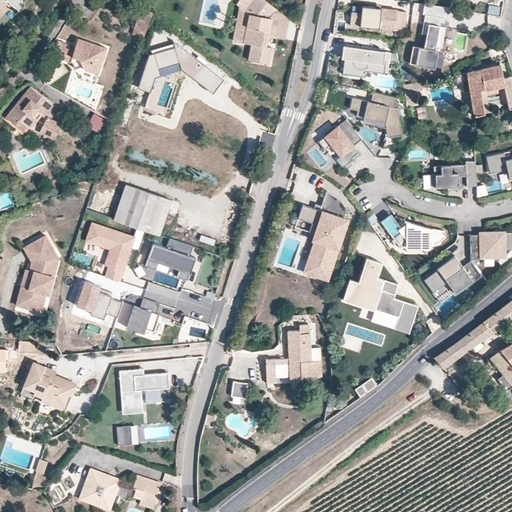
[(0,0),(0,14),(8,7),(1,0),(0,0)]
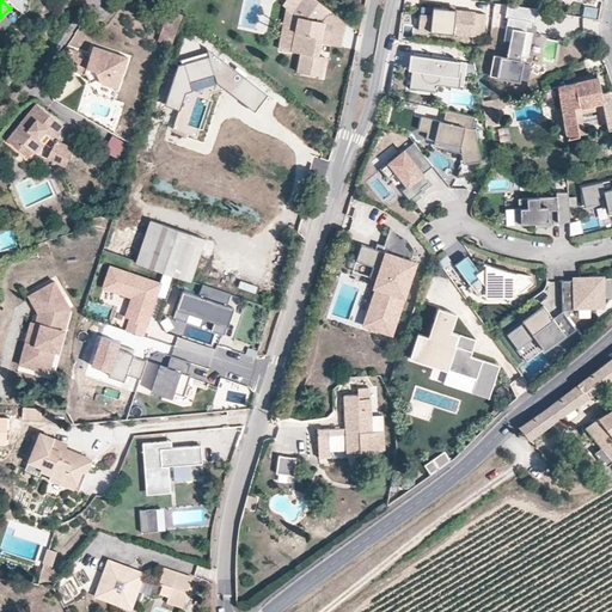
[(299,0),(291,12),(288,12),(281,47),(292,49),(299,14),(308,0),(299,0)]
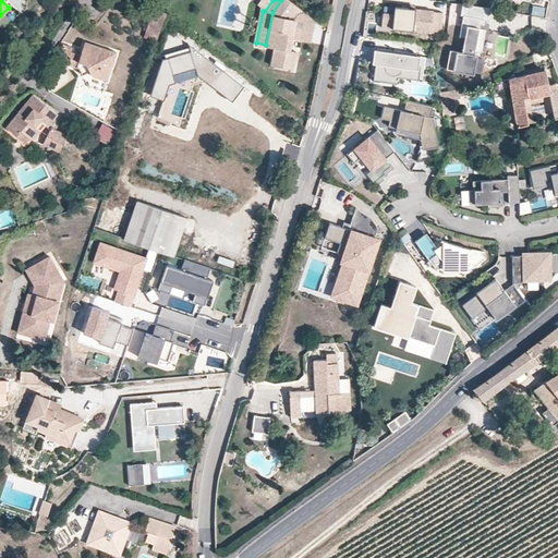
[(301,8),(289,0),(281,0),(273,13),(266,45),(275,46),(271,63),(293,68),(296,50),(289,49),(291,37),(298,37),(300,27),(294,26),(296,15),(301,8)]
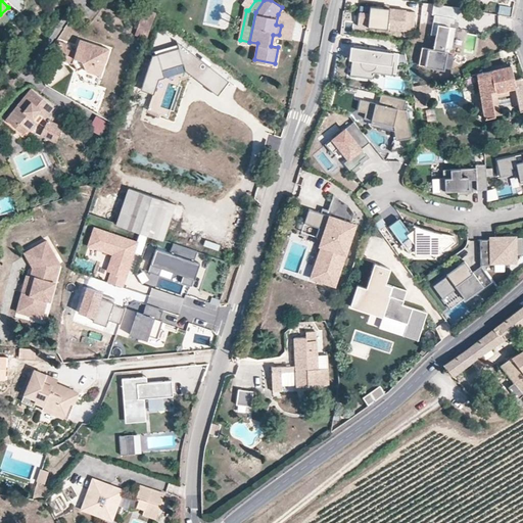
[(457,19),(460,7),(434,3),(432,14),(434,15),(430,35),(436,36),(433,49),(422,47),(419,64),(443,69),(444,66),(450,68),(454,53),(446,52),(447,51),(444,50),(445,48),(452,49),(456,28),(449,27),(449,22),(454,24),(454,21),(455,19),(457,19)]
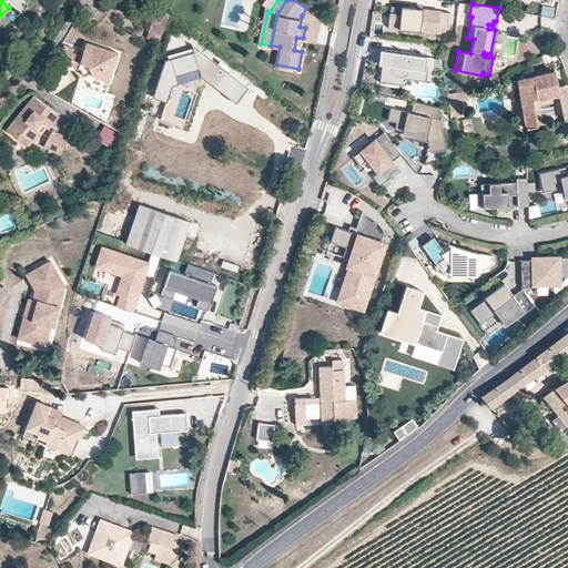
[(169,10),(153,6),(145,36),(160,40),(169,10)]
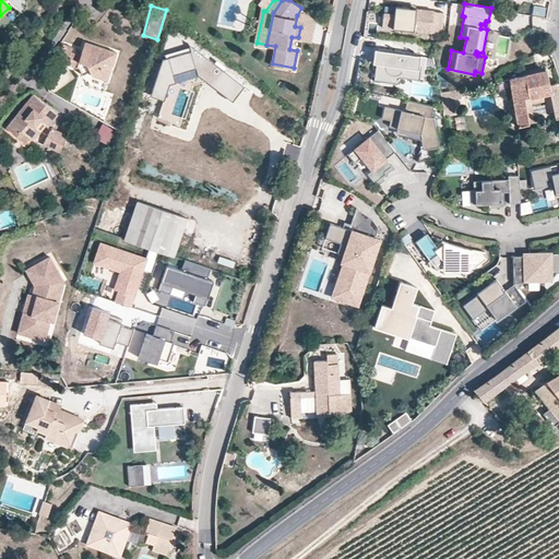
[(442,14),(393,6),(392,13),(382,11),(379,25),(430,34),(439,34),(442,14)]
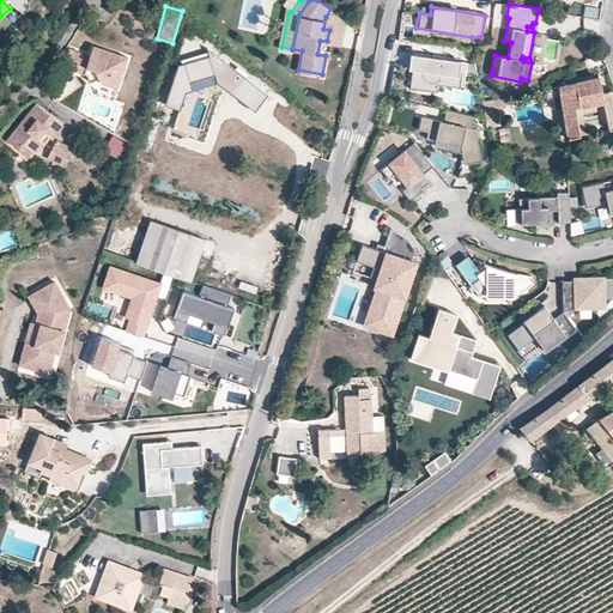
[(587,7),(582,28),(596,31),(600,10),(587,7)]
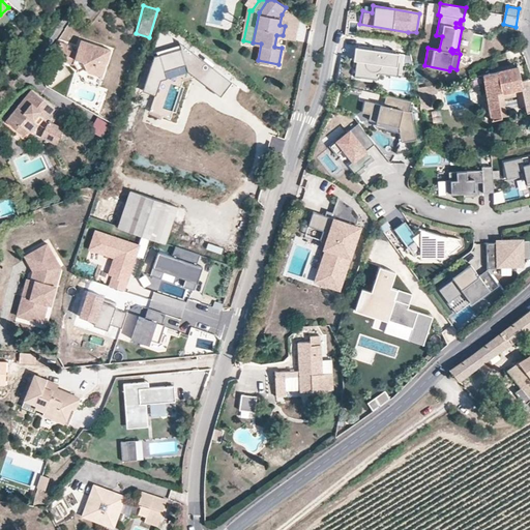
[(298,18),(286,7),(282,15),(280,25),(285,26),(283,35),(295,38),(298,18)]
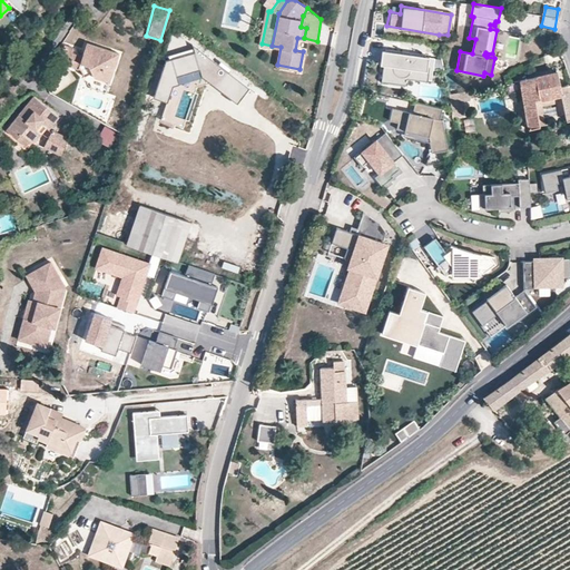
[(119,53),(88,42),(82,56),(74,52),(75,47),(66,43),(59,61),(69,65),(70,60),(77,62),(76,67),(80,68),(85,76),(89,72),(110,80),(119,53)]
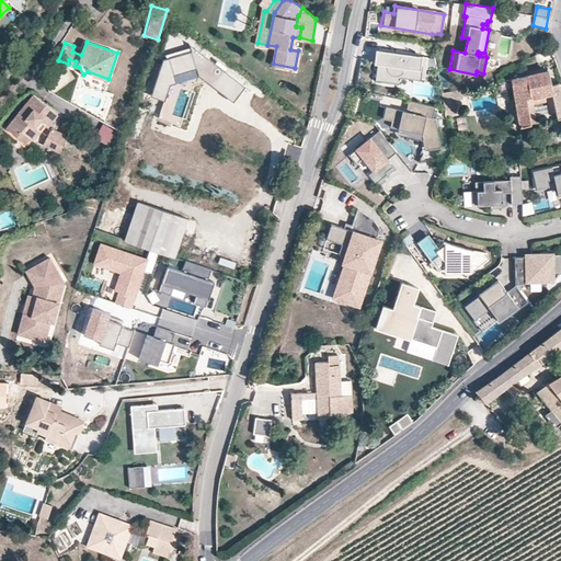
[(164,64),(152,100),(167,104),(172,88),(178,86),(175,78),(197,70),(199,78),(235,104),(245,88),(225,72),(220,79),(210,71),(216,65),(190,45),(192,53),(164,64)]
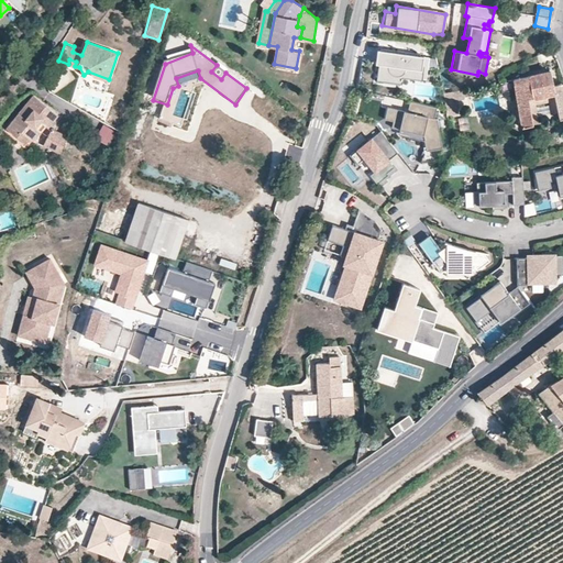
[(420,66),(421,55),(383,48),(377,77),(404,81),(404,78),(423,81),(426,67),(423,67),(420,66)]
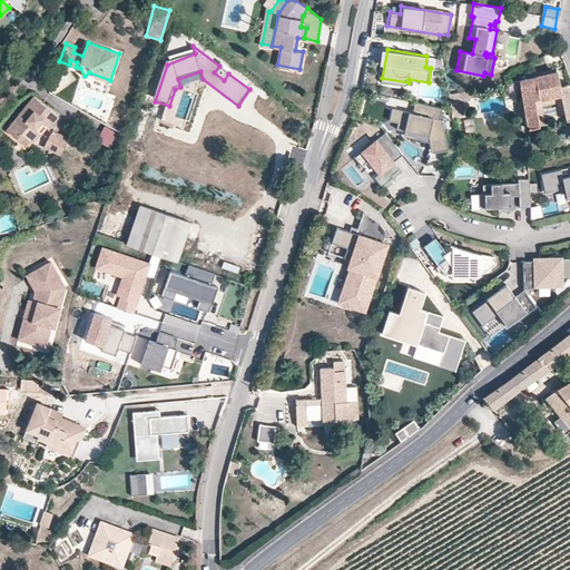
[(569,84),(560,86),(557,71),(520,79),(529,128),(540,126),(539,118),(536,98),(562,94),(566,114),(567,120),(569,119),(569,84)]
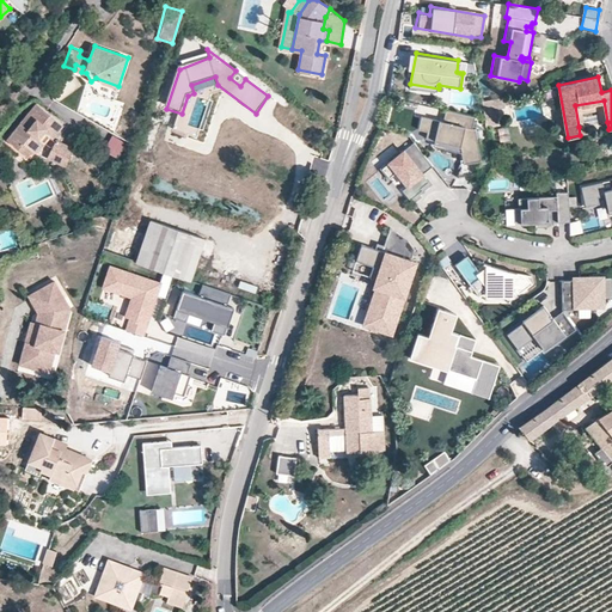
[(117,90),(118,86),(96,78),(91,81),(95,87),(99,84),(117,90)]
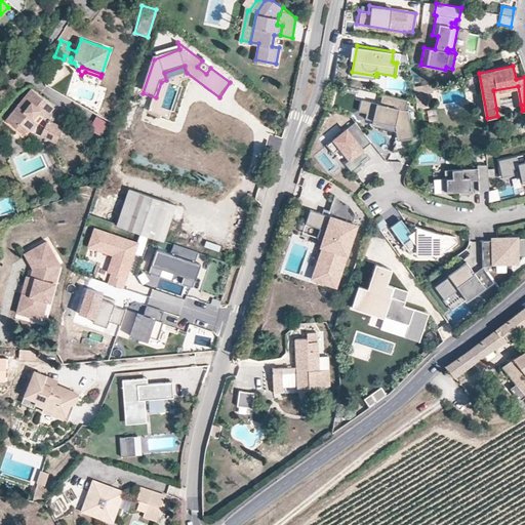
[(432,82),(414,85),(418,106),(436,103),(432,82)]
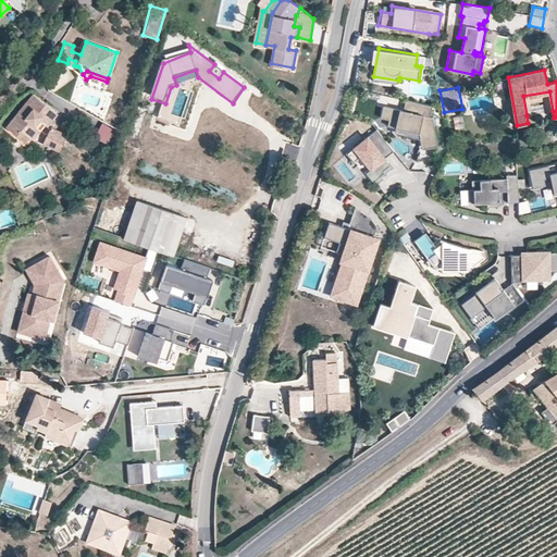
[(553,111),(549,91),(523,96),(527,115),(532,114),(530,101),(546,98),(548,111),(553,111)]
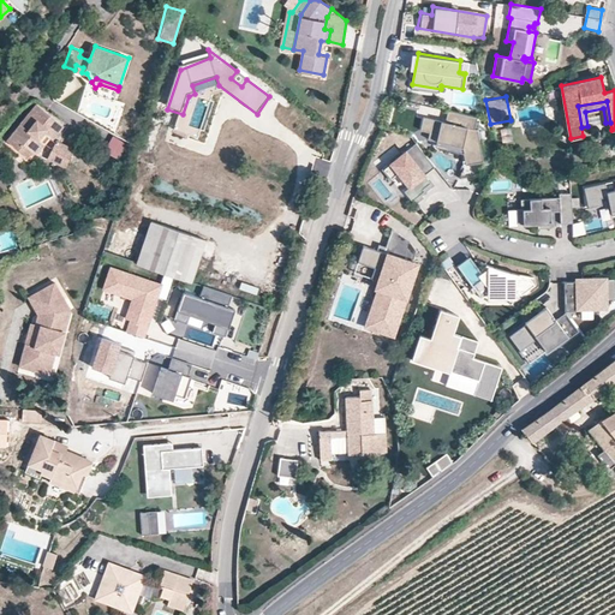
[(65,123),(39,102),(10,139),(19,148),(25,142),(37,151),(47,139),(41,136),(45,129),(51,133),(55,136),(65,123)]
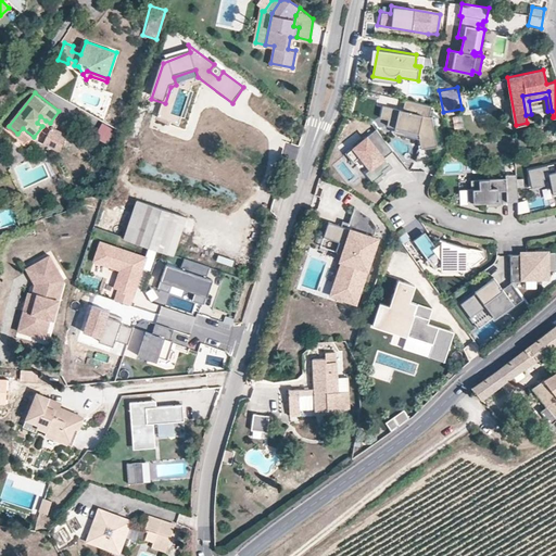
[(431,117),(429,116),(431,106),(405,100),(403,111),(382,106),(380,117),(389,119),(387,126),(394,127),(418,133),(419,139),(421,149),(437,146),(433,125),(431,118),(431,117)]
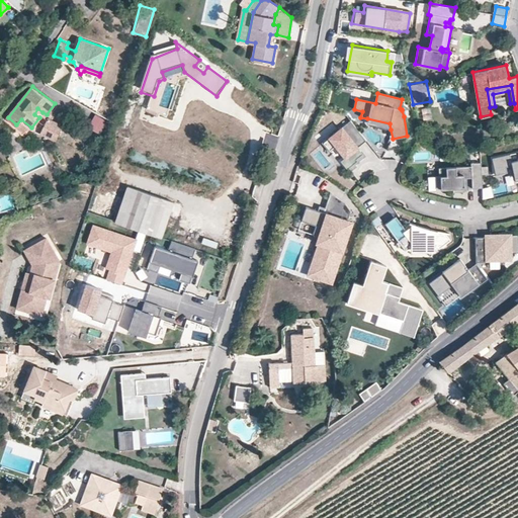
[(37,108),(34,114),(39,117),(42,112),(37,108)]
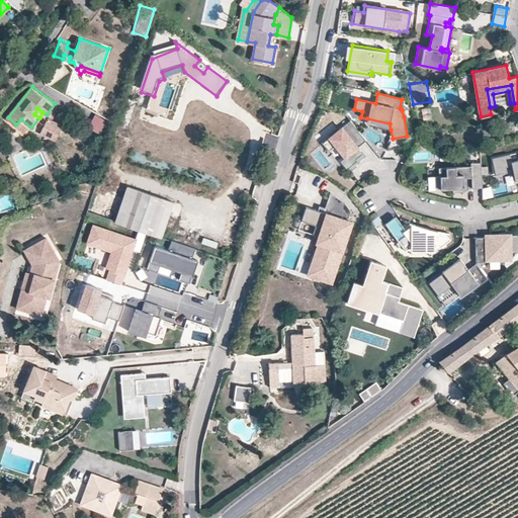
[(99,132),(106,118),(95,112),(88,125),(99,132)]
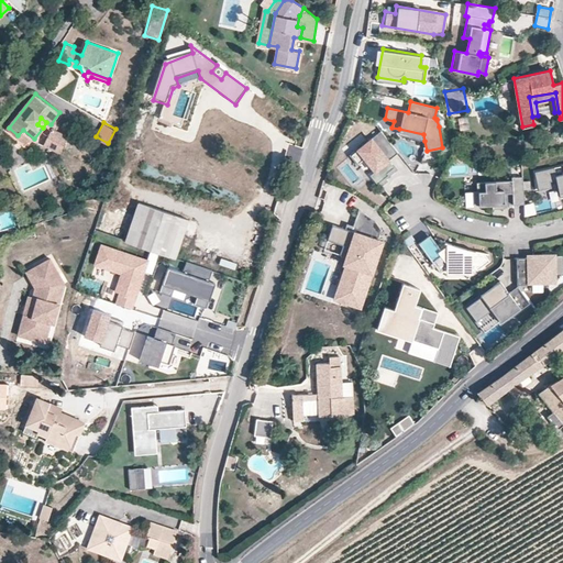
[(64,131),(53,127),(46,142),(57,146),(64,131)]
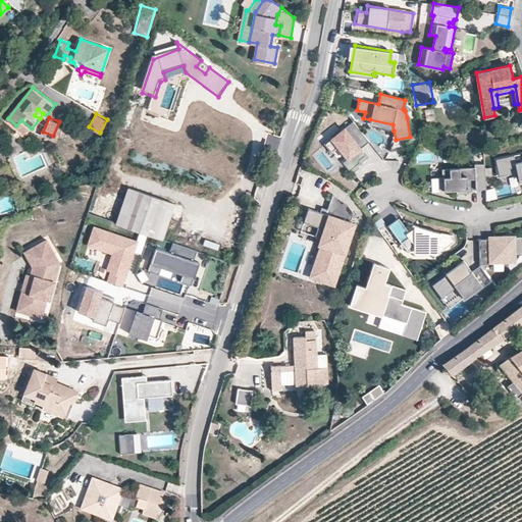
[(8,118),(5,122),(25,137),(32,128),(21,120),(16,125),(8,118)]
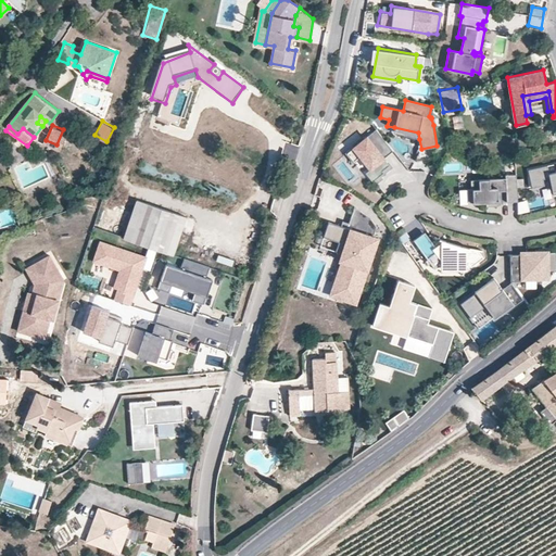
[(419,139),(418,133),(394,127),(393,133),(419,139)]
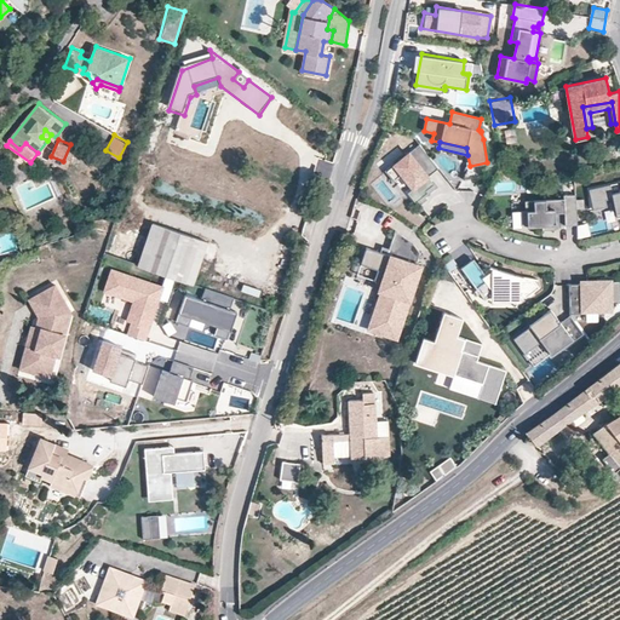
[(436,165),(418,143),(394,164),(401,174),(411,185),(403,191),(412,200),(414,197),(418,202),(424,196),(422,194),(434,184),(425,174),(436,165)]
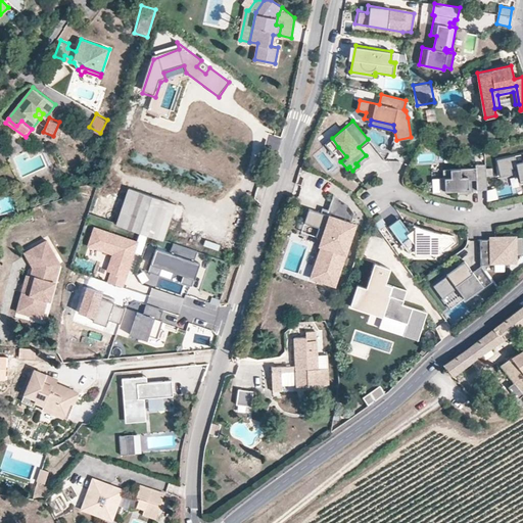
[(338,147),(332,138),(326,143),(333,151),(338,147)]
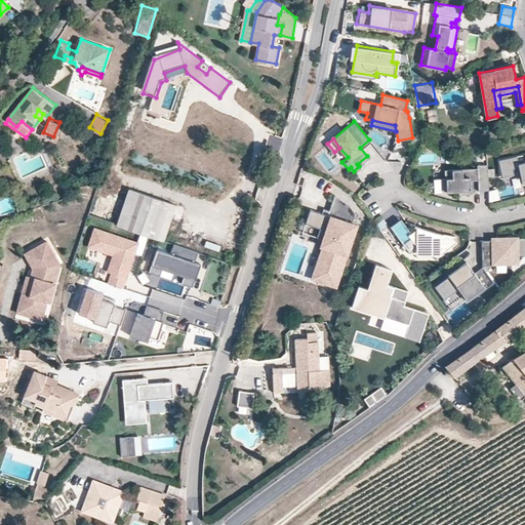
[(524,162),(519,164),(517,157),(498,160),(502,177),(515,175),(513,169),(519,168),(523,185),(524,184),(524,162)]
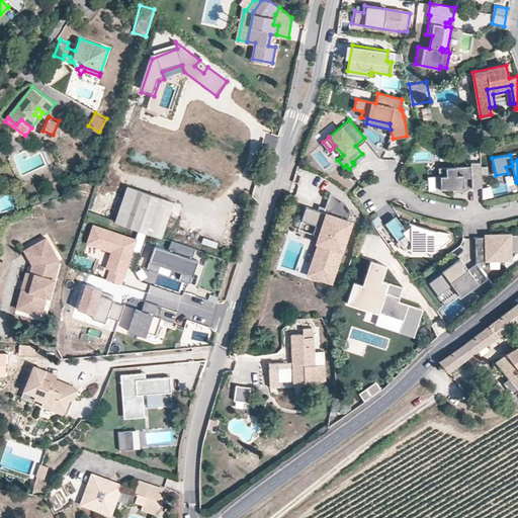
[(483,194),(481,163),(470,163),(471,166),(438,168),(439,176),(435,176),(436,188),(441,188),(441,189),(453,189),(453,192),(464,191),(464,184),(472,184),(472,194),(483,194)]
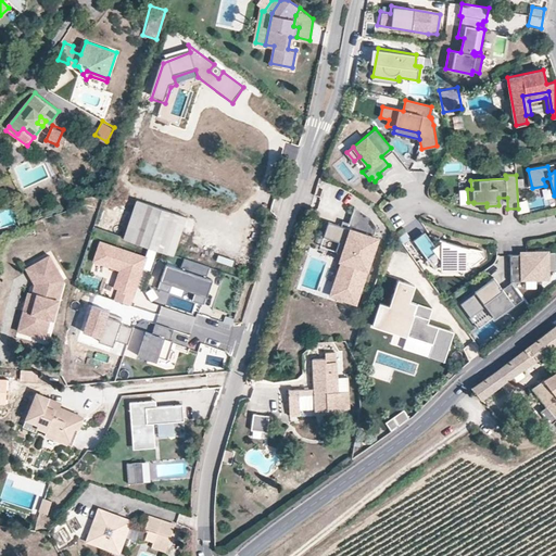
[(173,255),(187,218),(138,201),(125,238),(173,255)]
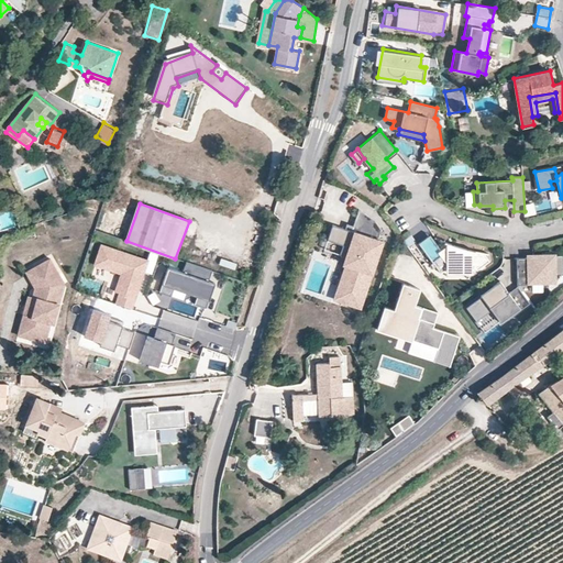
[(361,308),(383,241),(377,240),(382,230),(375,220),(359,209),(351,231),(344,229),(332,225),(328,240),(346,246),(343,256),(344,263),(354,266),(342,301),(361,308)]
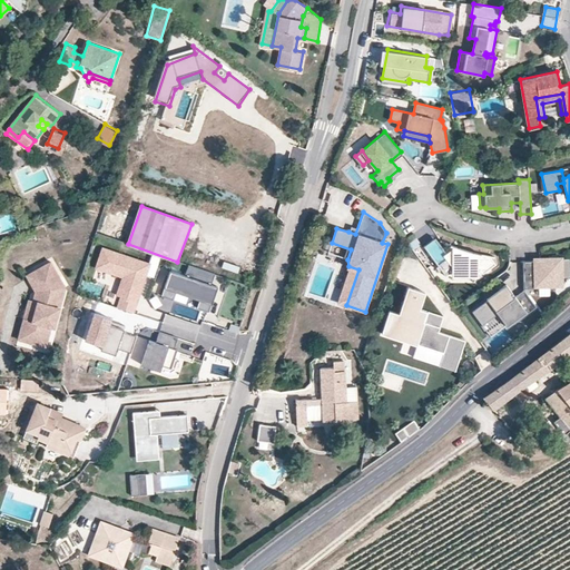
[(347,259),(351,249),(332,243),(328,253),(347,259)]
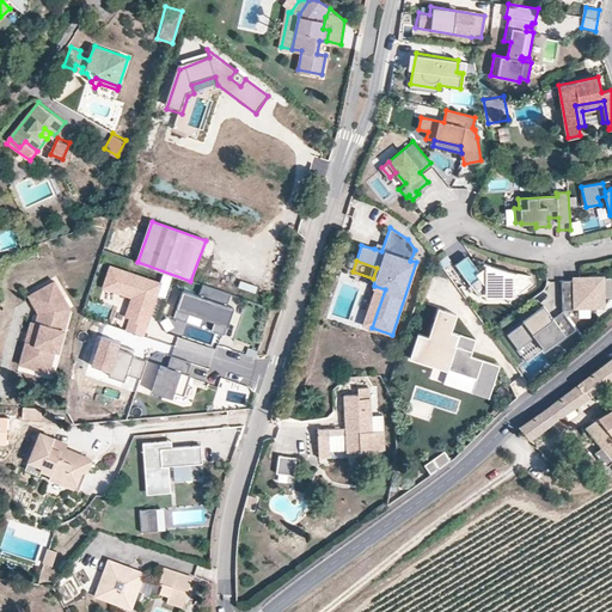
[(477,273),(481,279),(471,286),(478,297),(488,289),(488,288),(505,288),(503,291),(514,293),(516,288),(526,288),(532,283),(527,276),(531,276),(503,270),(487,264),(485,267),(477,273)]
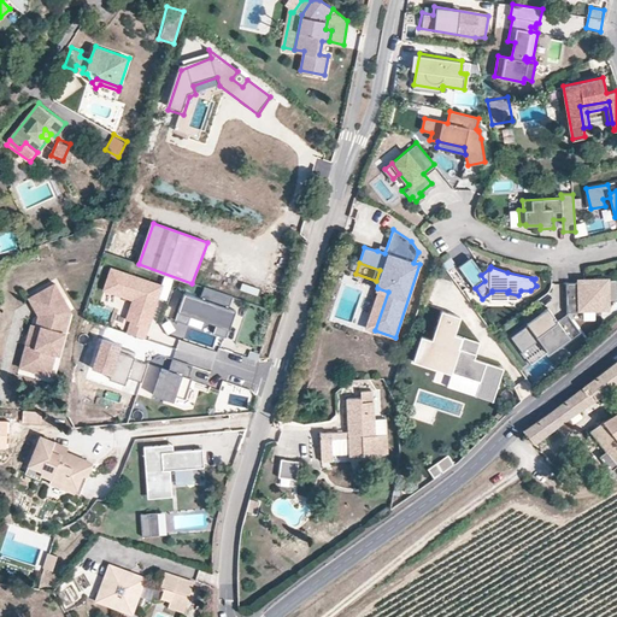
[(118,288),(123,272),(110,269),(104,289),(133,299),(135,294),(118,288)]
